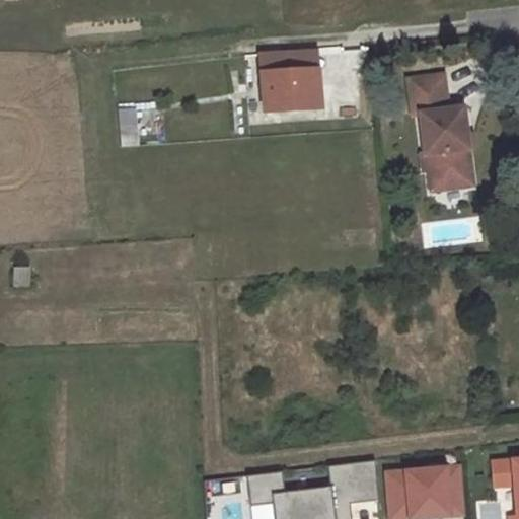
[(319,106),(316,72),(263,76),(266,110),(319,106)]
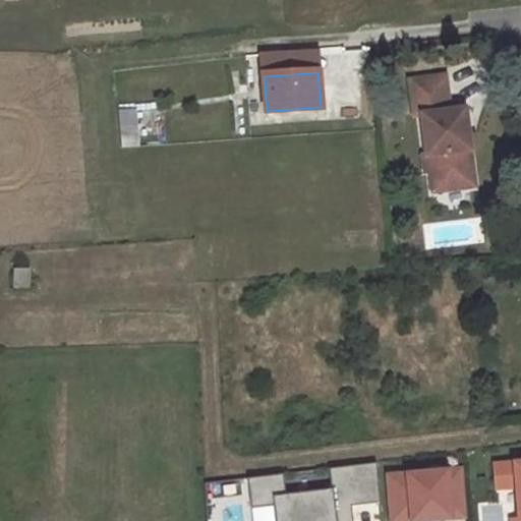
[(422,113),(427,152),(432,151),(435,167),(429,167),(432,189),(475,183),(471,147),(467,148),(466,135),(469,134),(466,106),(450,108),(446,73),(411,77),(415,114),(422,113)]
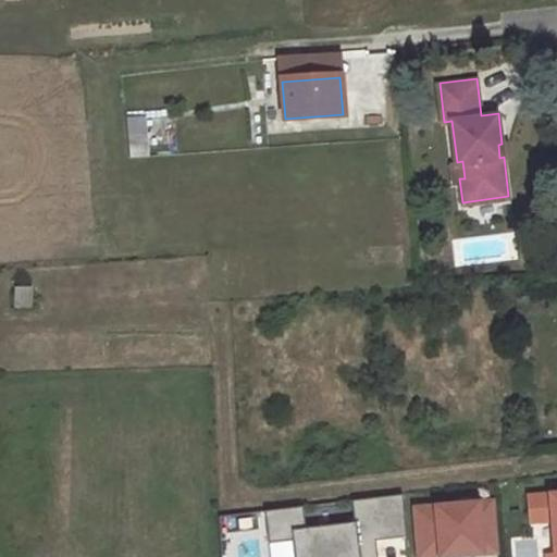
[(147,158),(143,119),(127,120),(132,159),(147,158)]
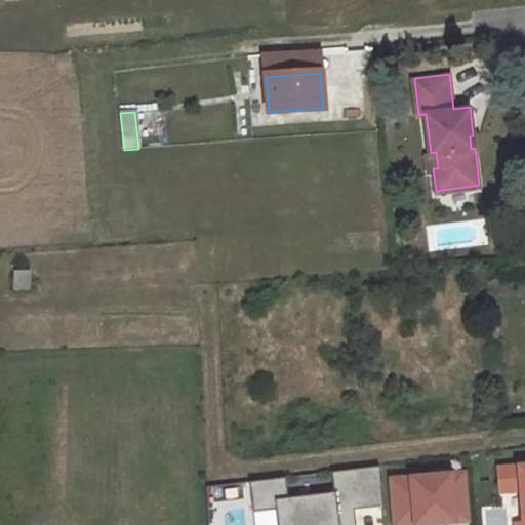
[(470,136),(471,149),(475,148),(479,148),(478,135),(473,135),(470,136)]
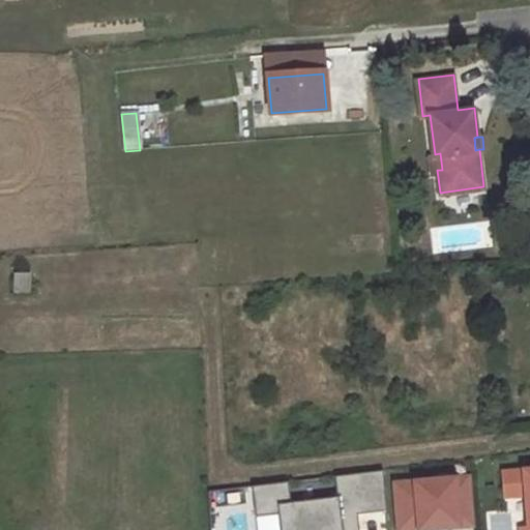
[(431,154),(433,171),(437,170),(442,170),(440,153),(435,154),(431,154)]
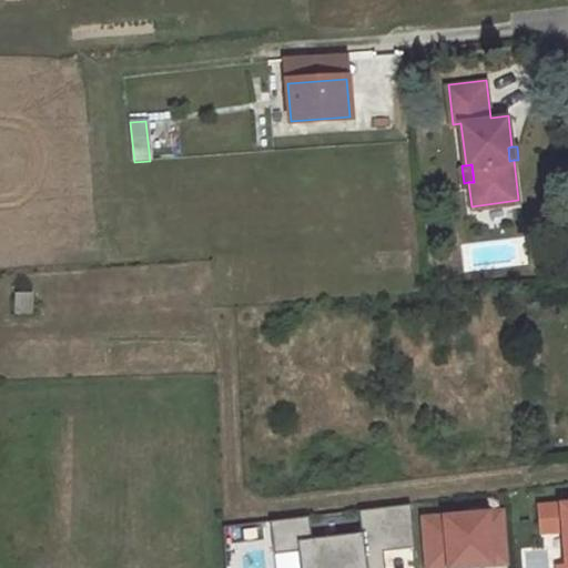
[(557,565),(557,567),(567,567),(567,501),(538,505),(540,530),(563,528),(566,565),(557,565)]
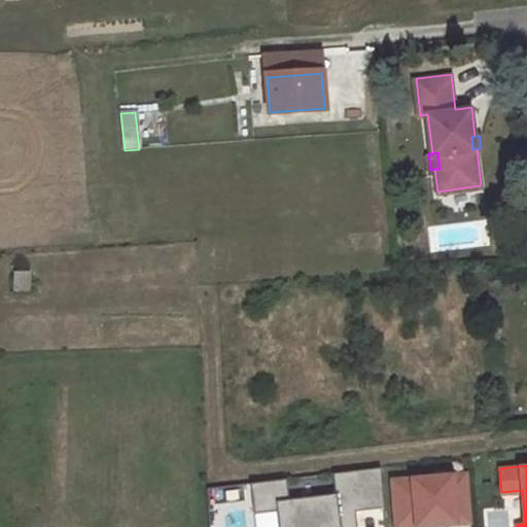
[(287,480),(251,484),(253,513),(276,511),(277,526),(341,526),(341,515),(354,514),(385,511),(382,468),(334,475),(336,495),(289,500),(287,480)]
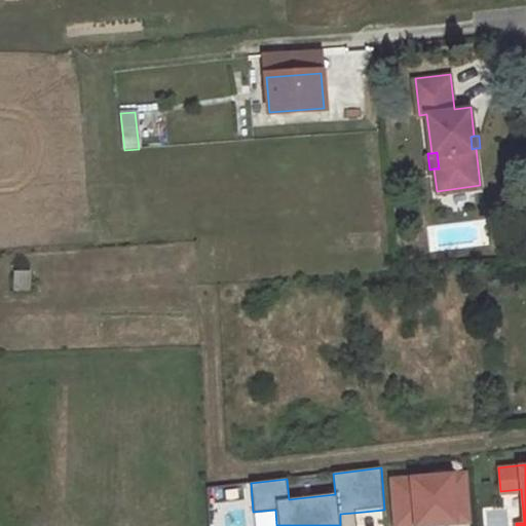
[(465,474),(391,481),(395,525),(403,525),(470,520),(465,474)]
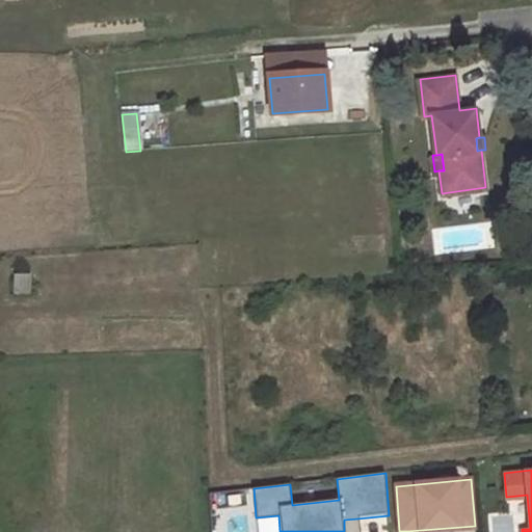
[(344,531),(358,531),(357,519),(344,520),(344,531)]
